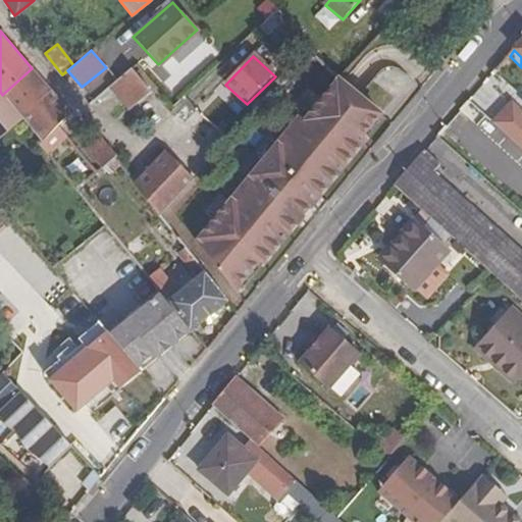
[(42,141),(59,125),(71,114),(32,68),(2,95),(15,110),(42,141)]
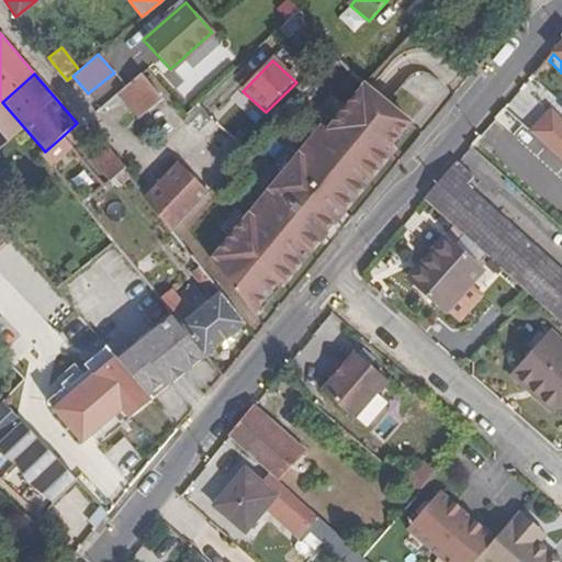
[(161,98),(141,75),(119,92),(139,116),(161,98)]
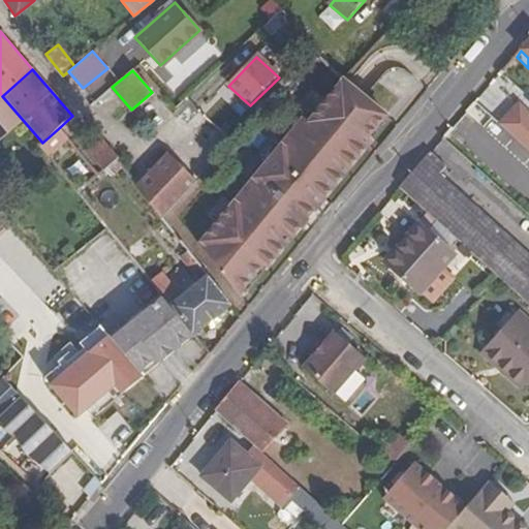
[(194,245),(235,296),(312,210),(306,205),(312,196),(319,201),(368,142),(365,137),(382,116),(339,81),(305,122),(299,117),(194,245)]
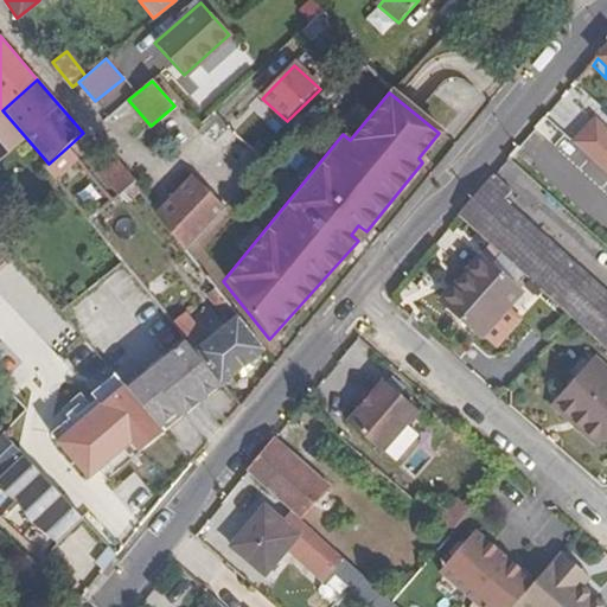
[(602,125),(574,100),(551,125),(580,149),(598,129),(602,125)]
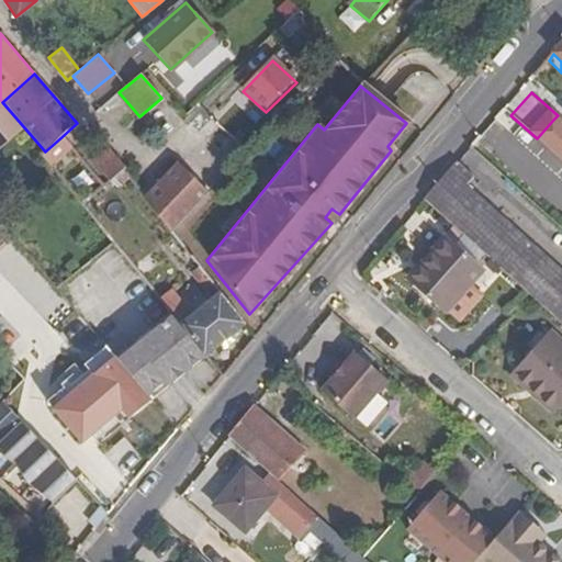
[(71,145),(64,135),(45,152),(42,156),(56,173),(77,154),(72,147),(71,145)]
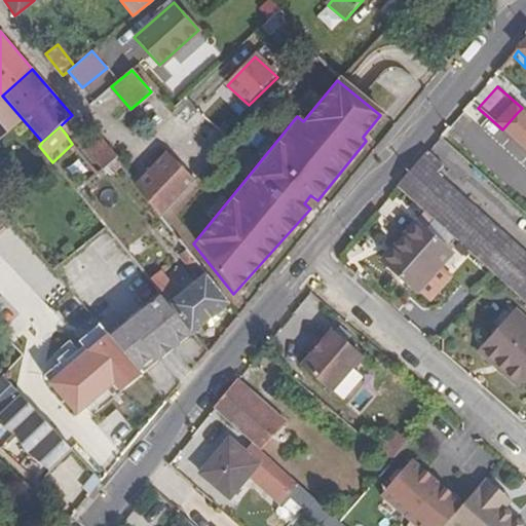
[(101,138),(86,150),(102,168),(114,159),(117,156),(101,138)]
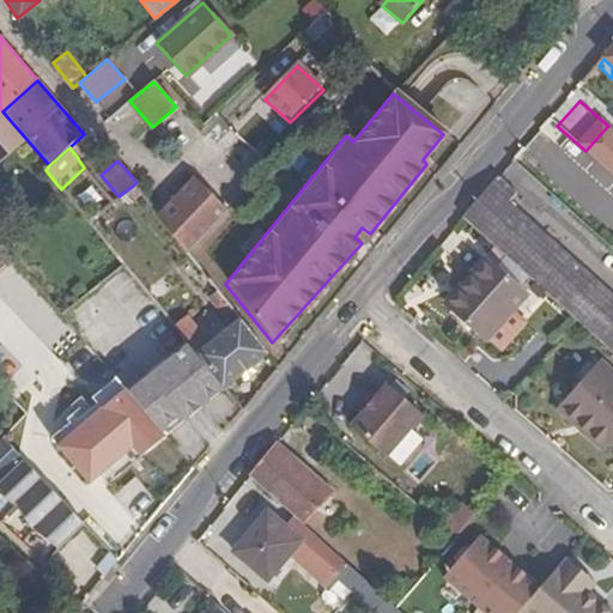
[(577,321),(612,352),(612,296),(510,202),(517,193),(499,177),(463,218),(577,321)]
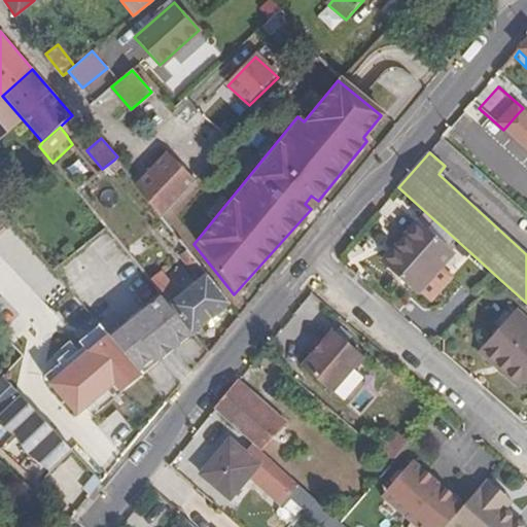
[(161,218),(196,180),(167,153),(136,186),(161,218)]
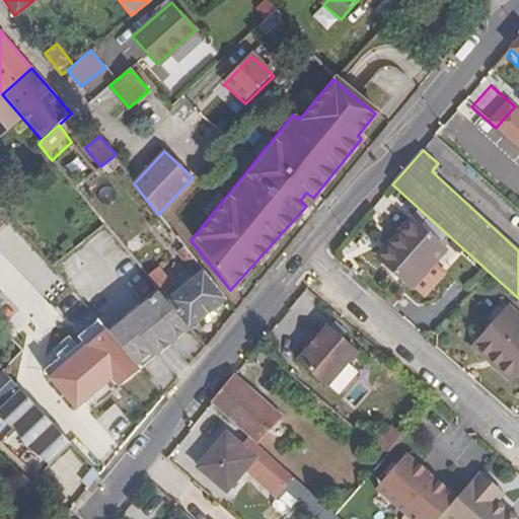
[(300,201),(306,206),(313,198),(306,193),(300,201)]
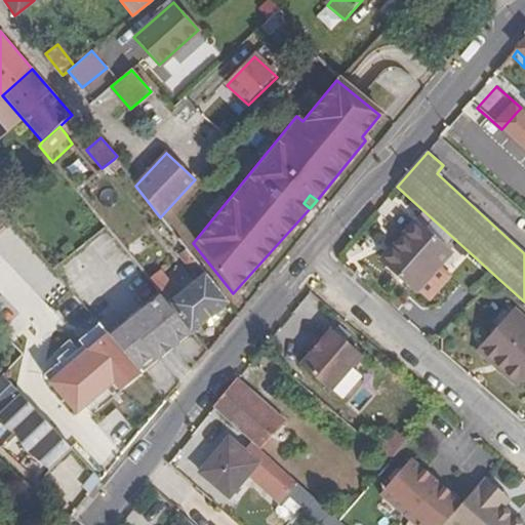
[(417,225),(384,263),(414,290),(416,288),(433,304),(454,279),(437,265),(449,250),(417,225)]
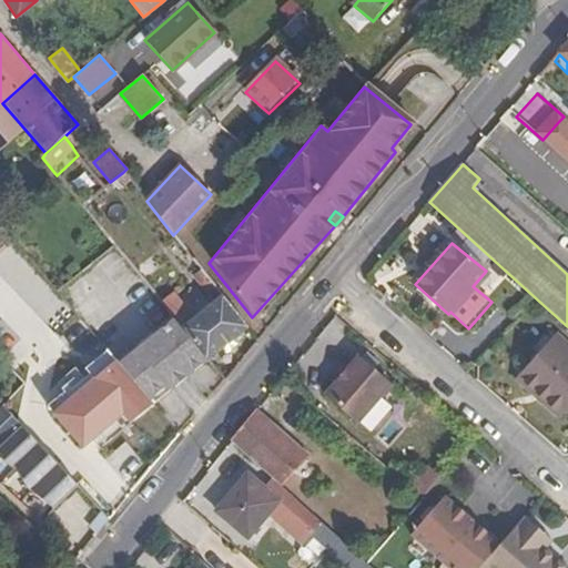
[(211,301),(181,326),(208,358),(247,326),(201,269),(192,276),(211,301)]
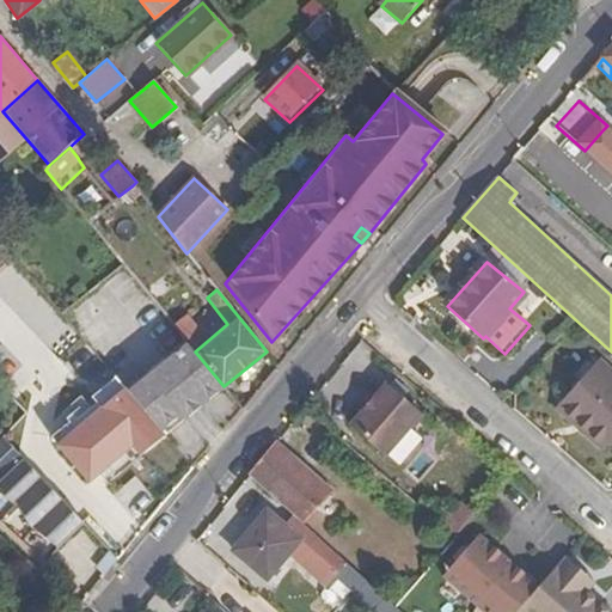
[(184,338),(191,348),(203,337),(185,317),(173,325),(184,338)]
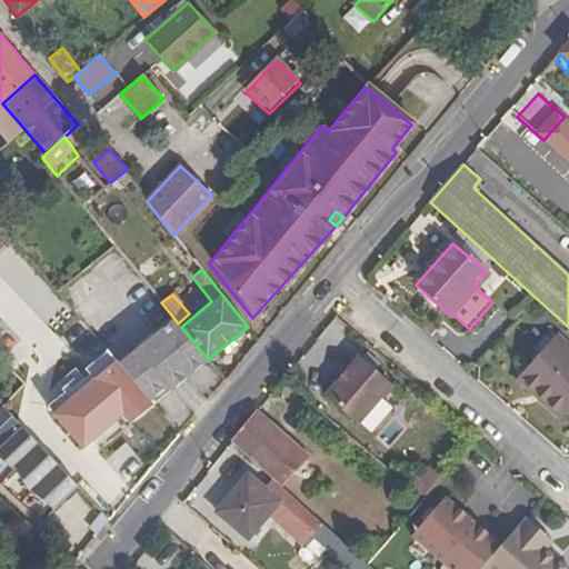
[(189,375),(208,359),(181,327),(178,323),(171,315),(151,331),(135,347),(117,361),(149,400),(167,385),(170,390),(189,375)]
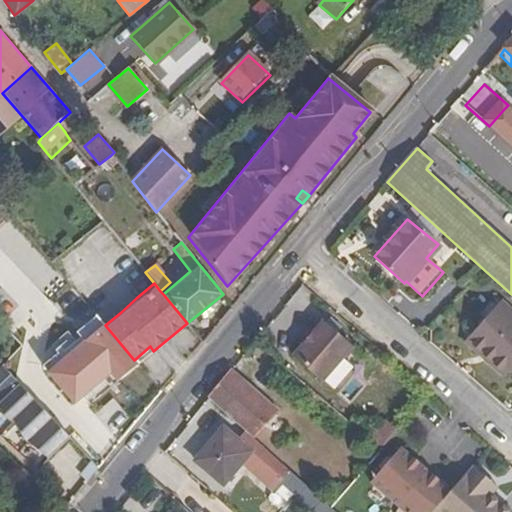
[(511,312),(502,304),(473,338),(493,356),(489,362),(505,376),(511,368),(511,312)]
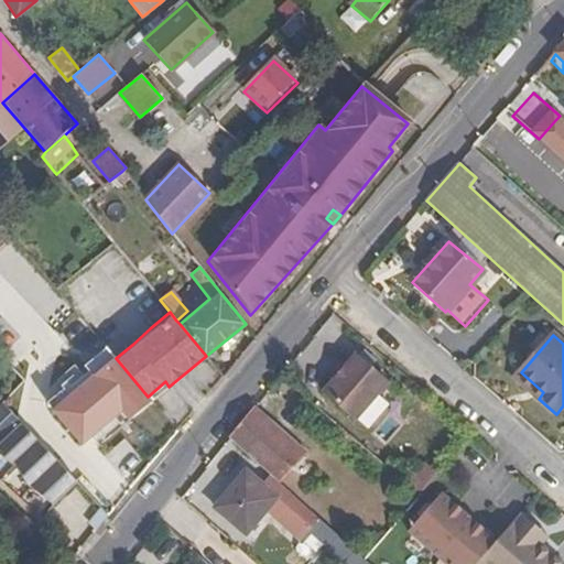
[(346,368),(337,378),(368,405),(390,382),(358,354),(346,368)]
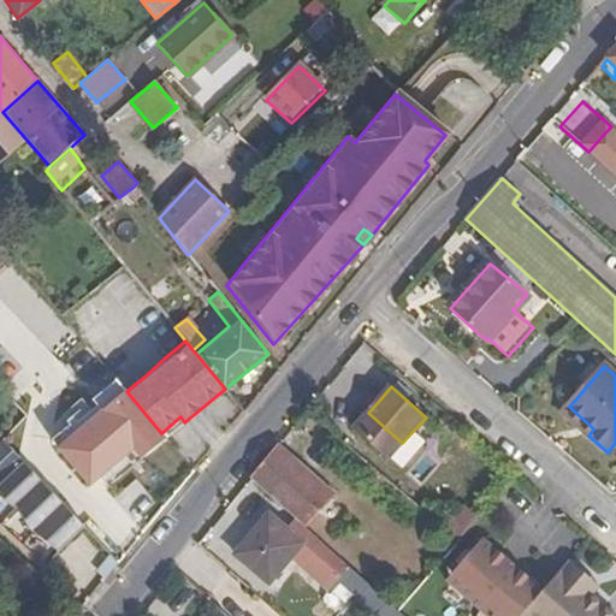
[(368,413),(378,402),(372,397),(362,408),(368,413)]
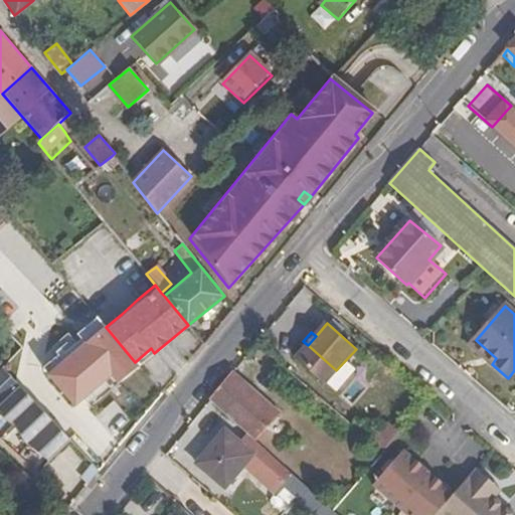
[(496,358),(476,340),(471,345),(492,364),(496,358)]
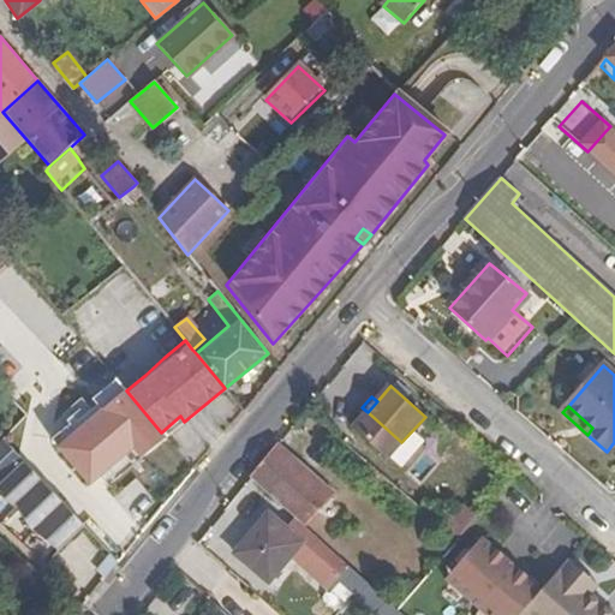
[(105,407),(70,437),(105,473),(137,446),(105,407)]
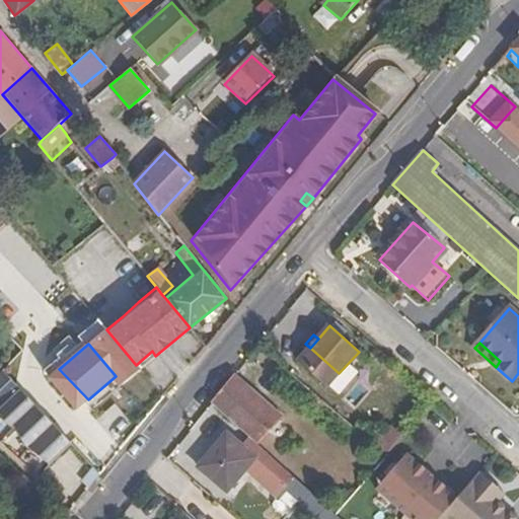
[(327,387),(339,373),(310,348),(298,361),(327,387)]
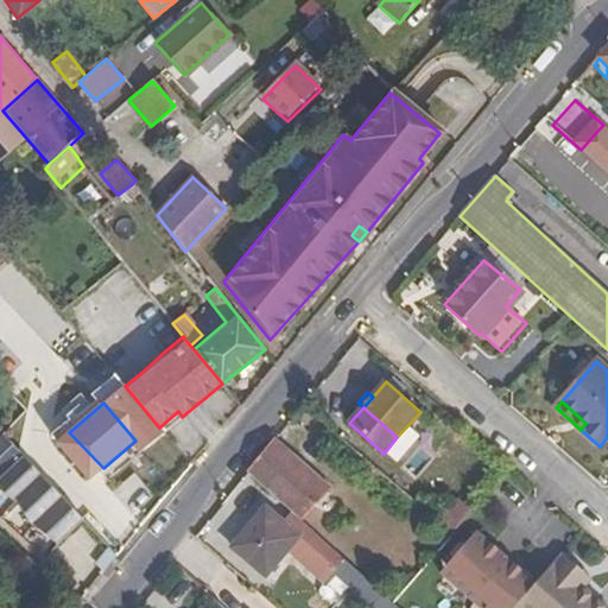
[(164,432),(182,417),(178,411),(159,428),(164,432)]
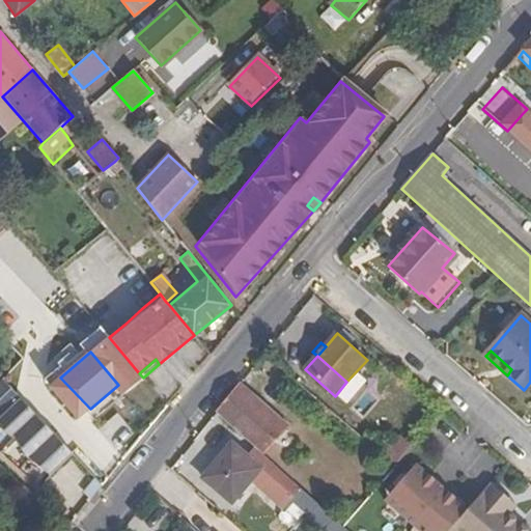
[(90,409),(60,378),(50,386),(79,420),(90,409)]
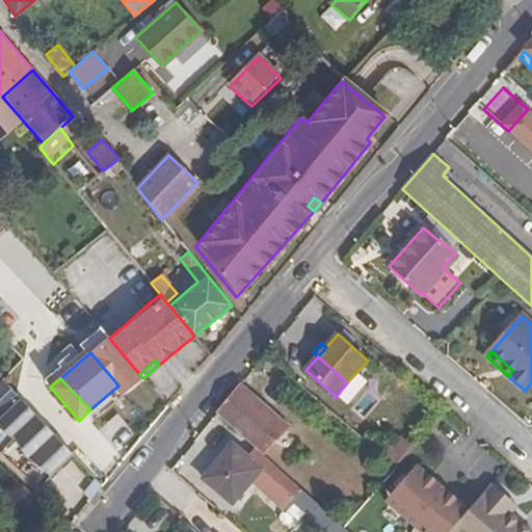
[(287,427),(240,387),(216,415),(263,456),(287,427)]
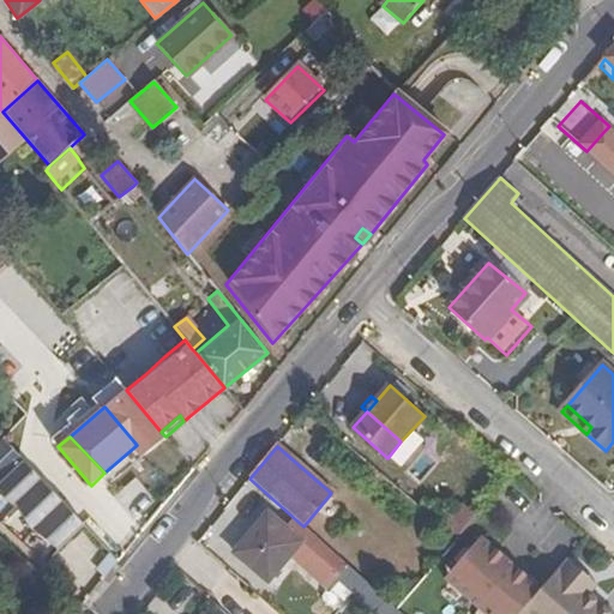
[(0,504),(52,554),(83,523),(7,451),(0,458),(0,504)]
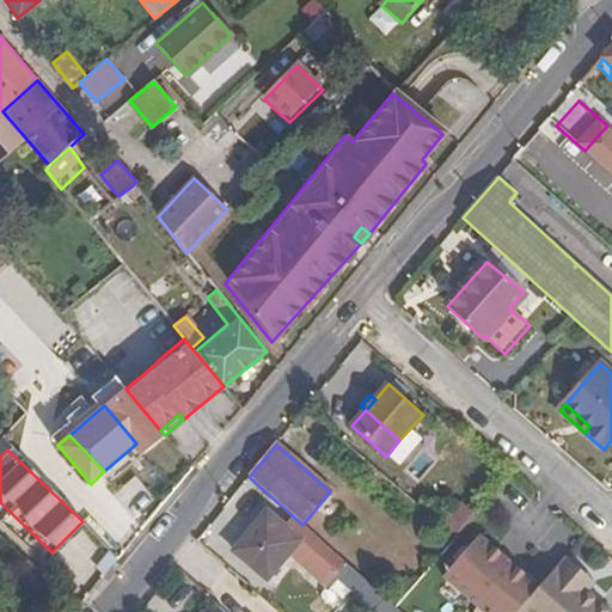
[(268,580),(299,544),(267,515),(236,551),(268,580)]
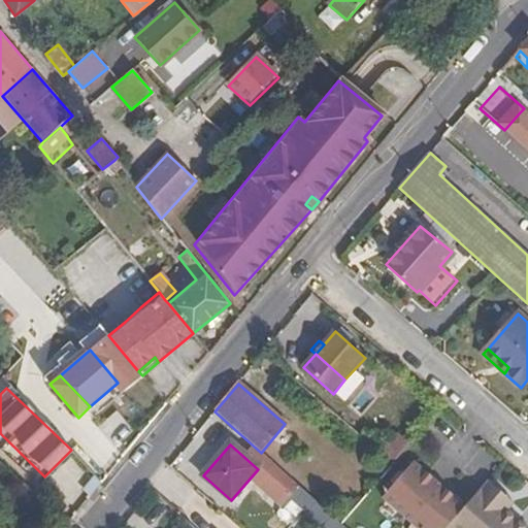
[(384,456),(394,465),(402,455),(392,446),(384,456)]
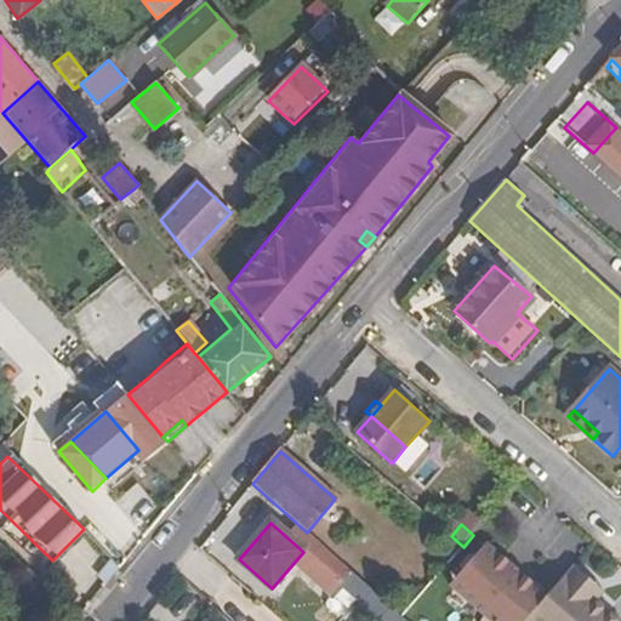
[(449,586),(490,620),(523,620),(525,620),(545,597),(484,545),(449,586)]
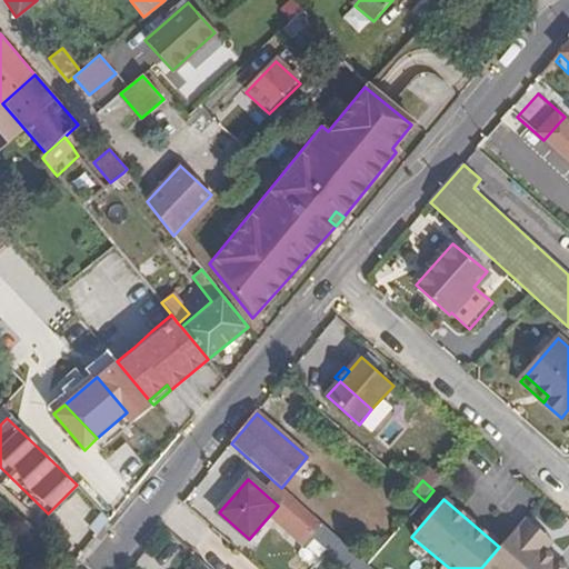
[(109,519),(102,513),(93,522),(100,529),(109,519)]
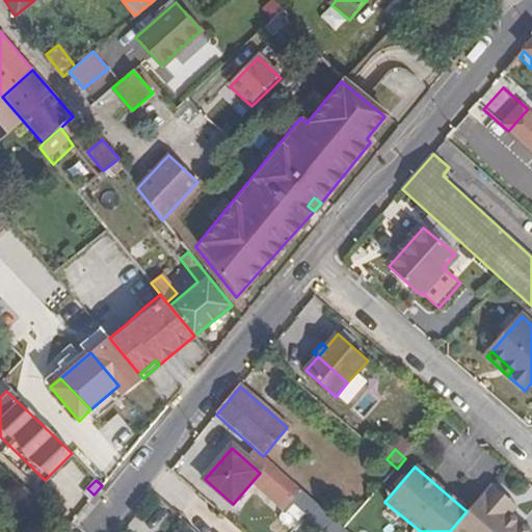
[(505,497),(489,484),(467,511),(450,531),(451,531),(530,531),(508,514),(511,511),(501,502),(505,497)]
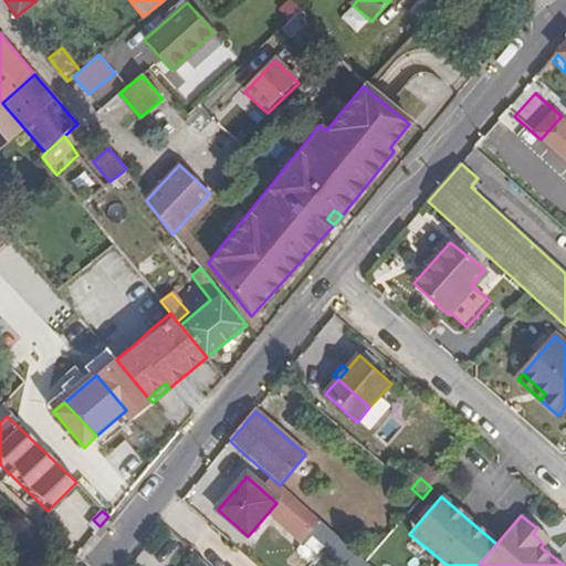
[(317,521),(299,544),(315,557),(334,534),(317,521)]
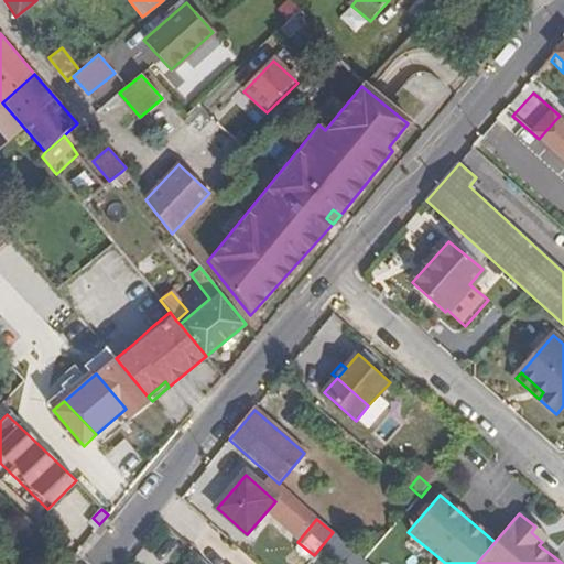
[(535,527),(531,532),(542,542),(546,537),(535,527)]
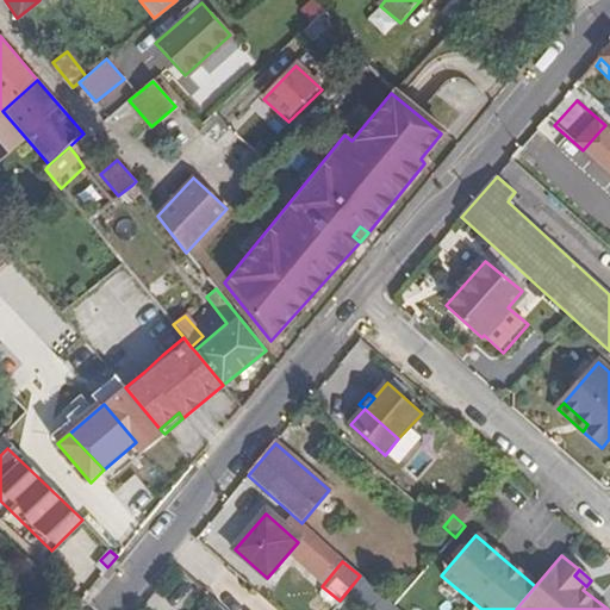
[(72,578),(64,589),(80,603),(88,592),(72,578)]
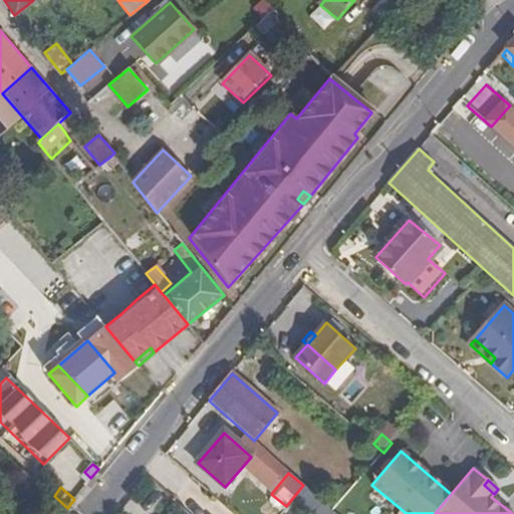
[(298,498),(315,513),(335,513),(333,512),(307,488),(298,498)]
